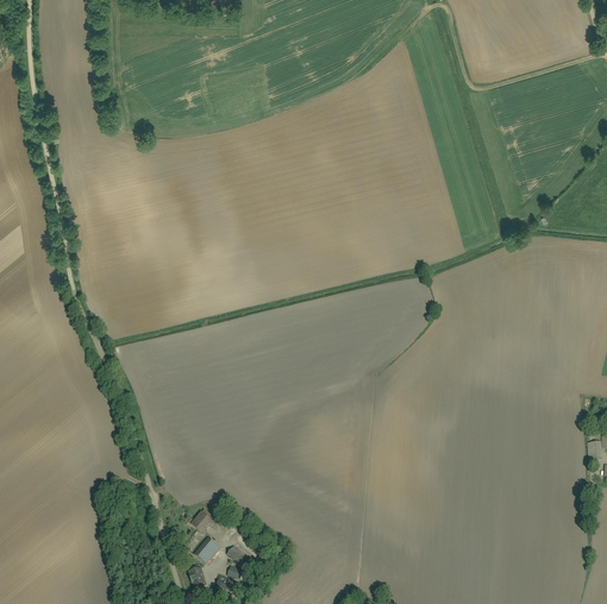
[(598,438),(584,439),(587,457),(599,457),(598,438)]
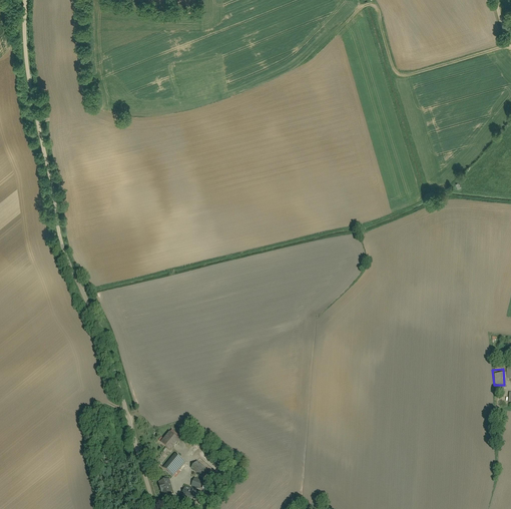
[(159,439),(169,447),(178,436),(168,427),(159,439)]
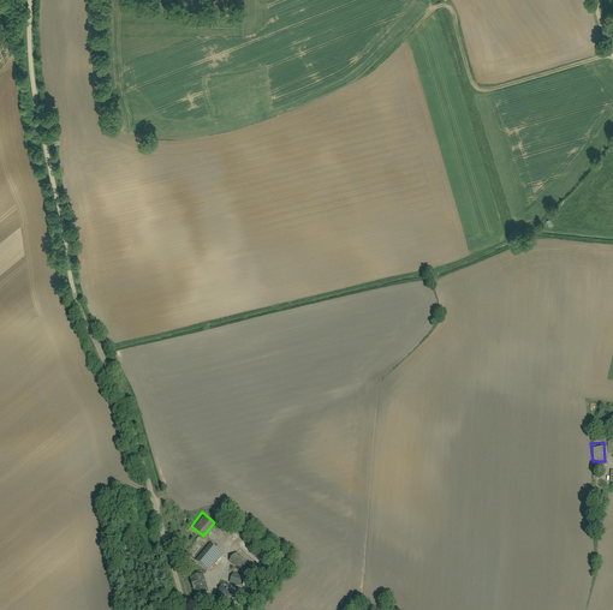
[(194,557),(206,567),(220,550),(207,539),(194,557)]
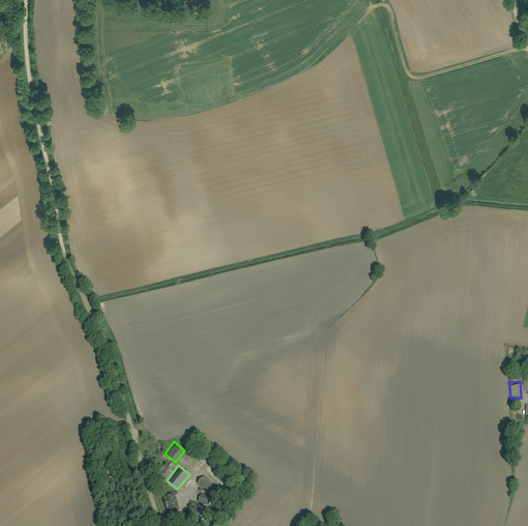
[(215,483),(202,472),(195,480),(209,491),(215,483)]
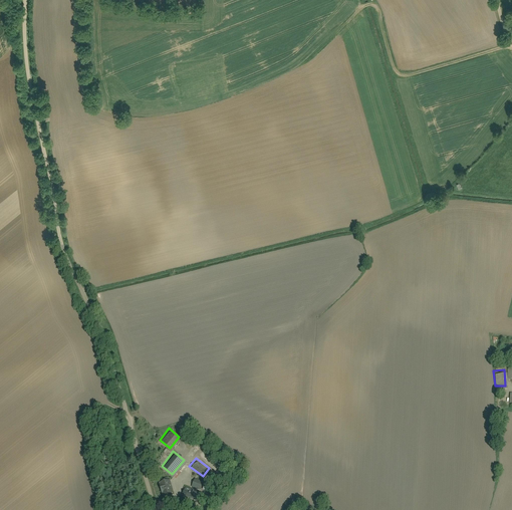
[(203,479),(193,475),(190,484),(200,488),(203,479)]
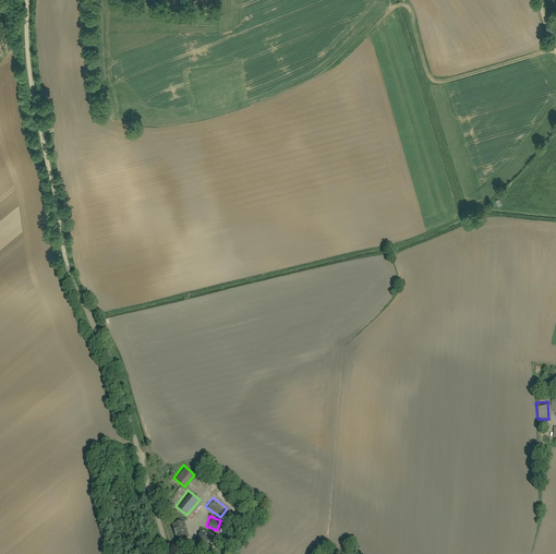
[(176,536),(186,532),(183,517),(171,520),(176,536)]
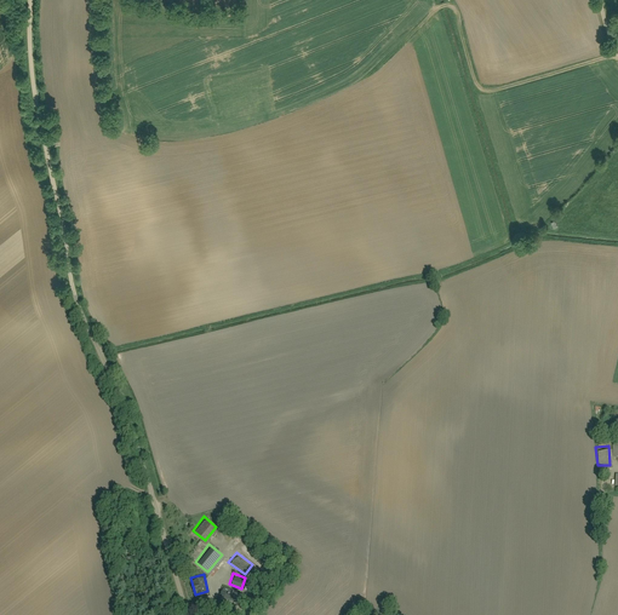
[(249,592),(222,582),(217,593),(244,604),(249,592)]
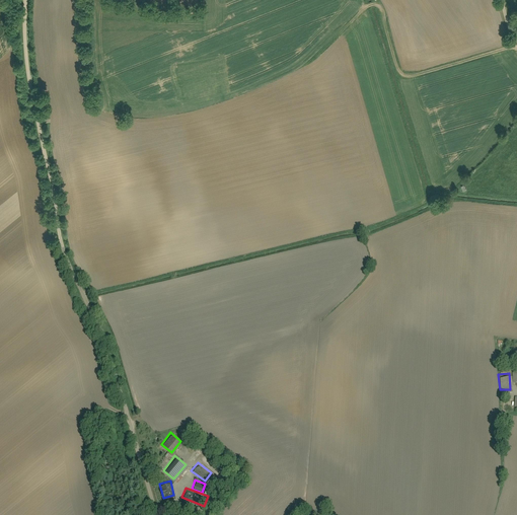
All buildings are outlined.
